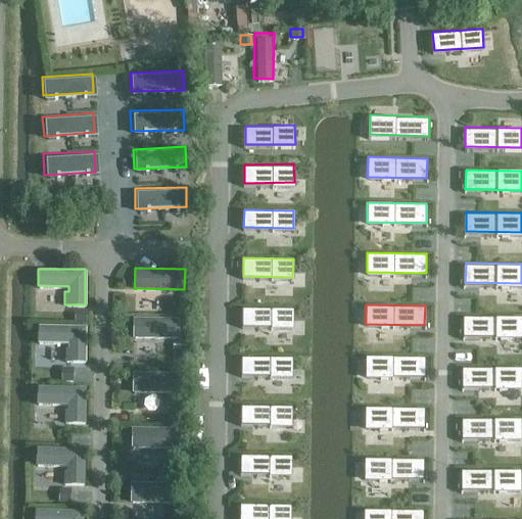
[(85,308),(73,307),(73,322),(85,323),(85,308)]
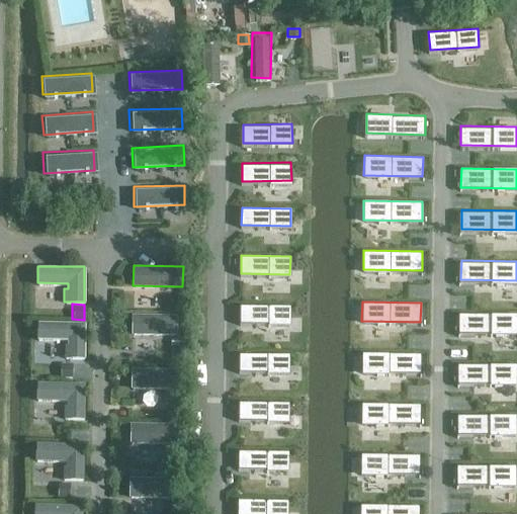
[(291,306),(242,305),(242,323),(290,324),(291,306)]
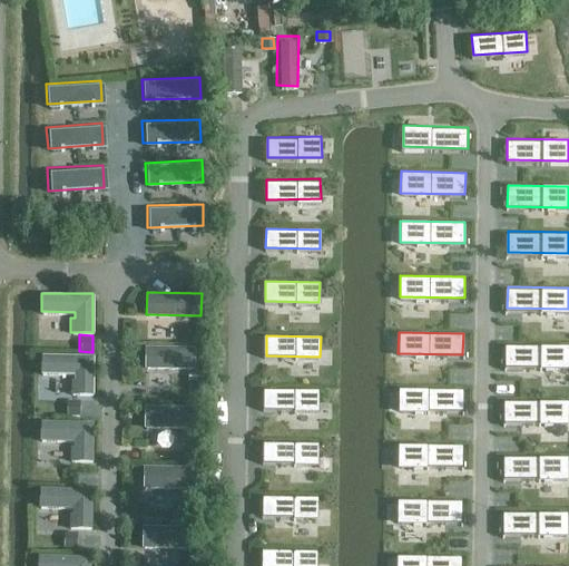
[(146,344),(145,368),(199,369),(200,345),(146,344)]
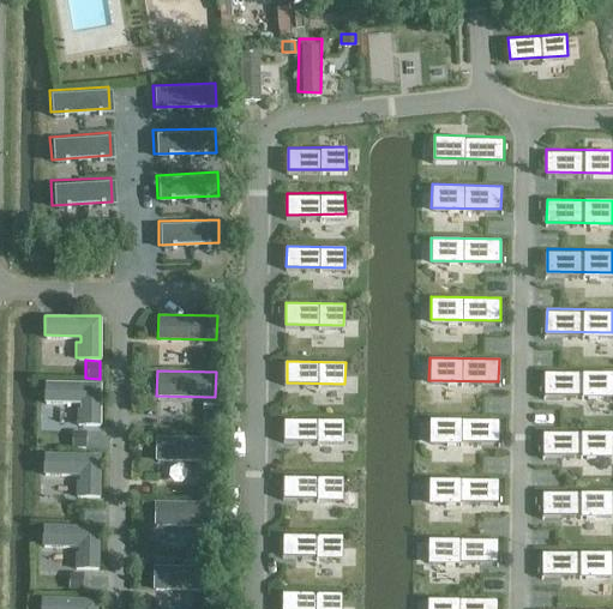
[(612,372),(546,371),(545,393),(612,395),(612,372)]
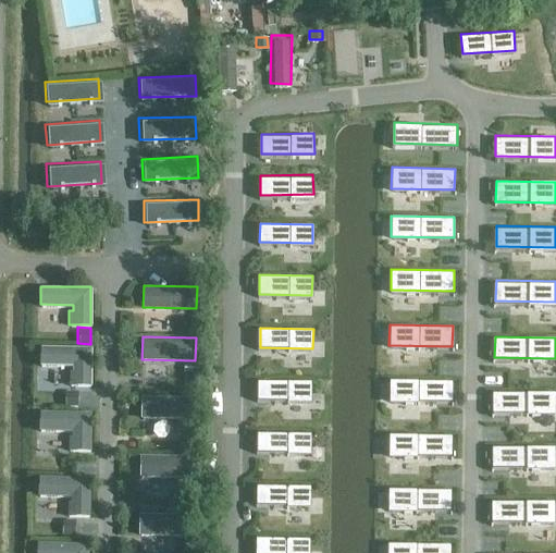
[(90,347),(40,346),(40,364),(72,365),(72,370),(70,370),(70,383),(89,384),(90,347)]
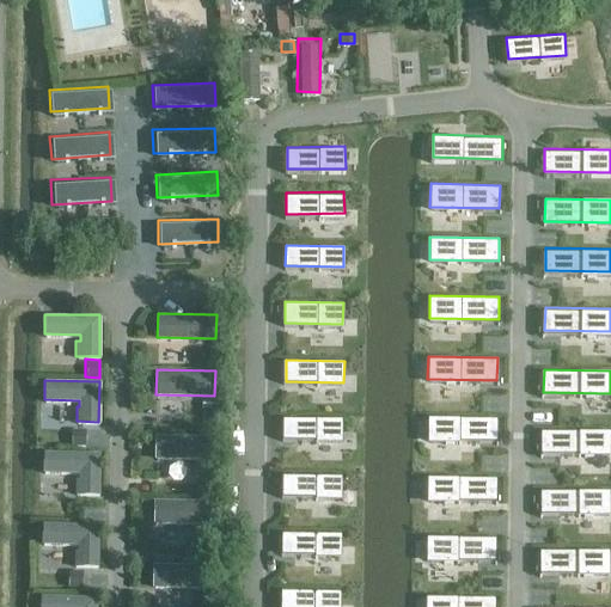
[(342,417),(285,416),(283,436),(342,437),(342,417)]
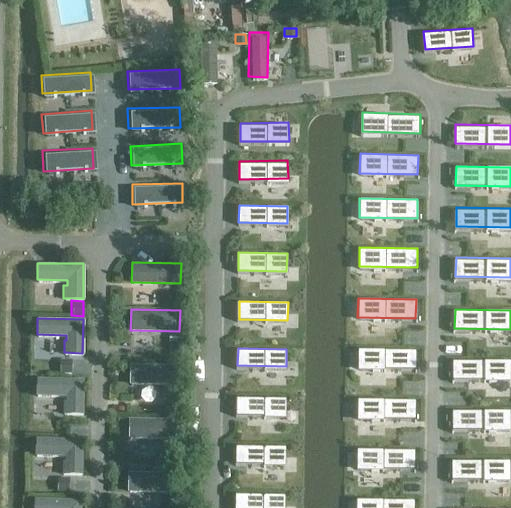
[(416,349),(358,348),(358,367),(416,368),(416,349)]
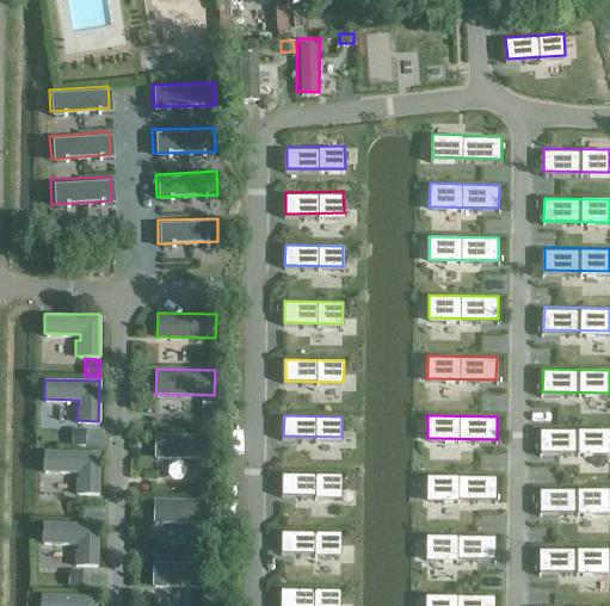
[(71,444),(84,444),(84,427),(71,427),(71,444)]
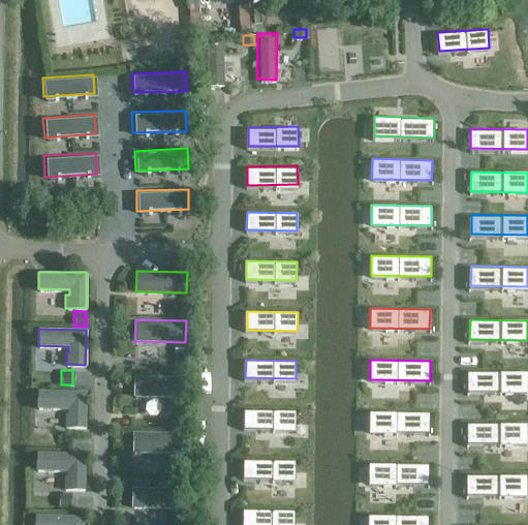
[(527,371),(469,371),(468,391),(527,391),(527,371)]
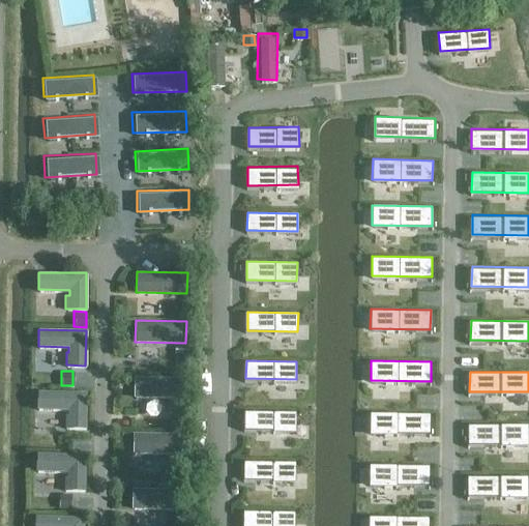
[(135,375),(135,397),(185,398),(185,377),(135,375)]
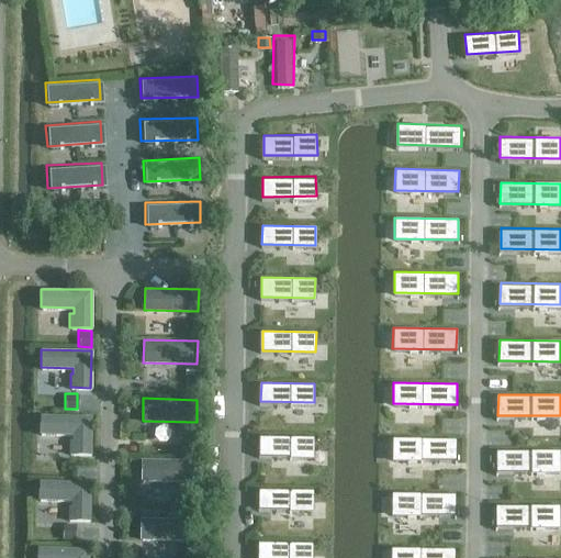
[(69,453),(89,453),(90,416),(40,415),(40,433),(73,433),(73,439),(69,439),(69,453)]
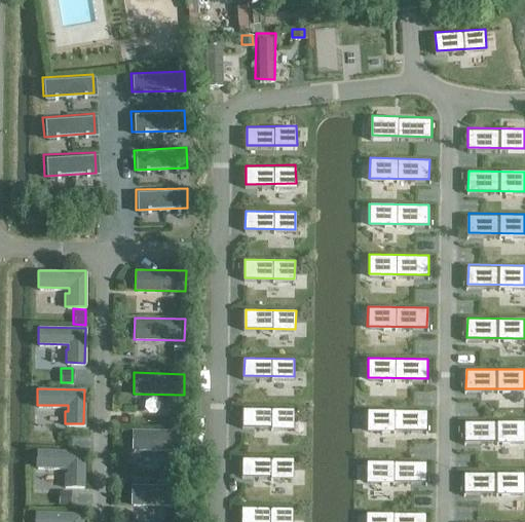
[(292,408),(241,407),(241,425),(291,426),(292,408)]
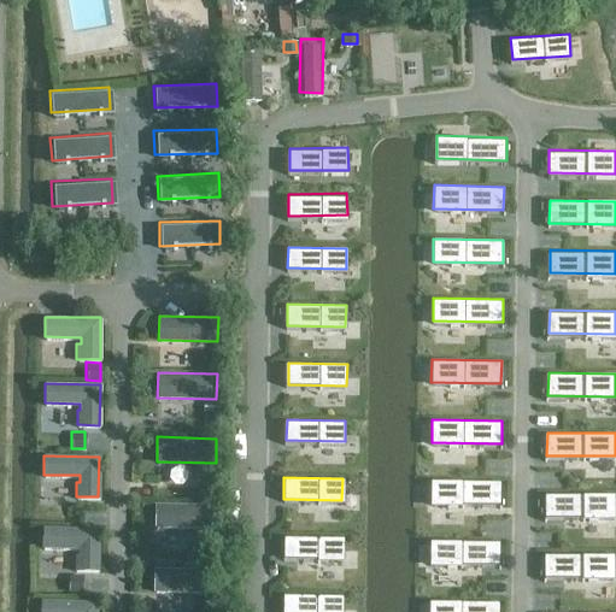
[(502,482),(432,480),(432,502),(502,505),(502,482)]
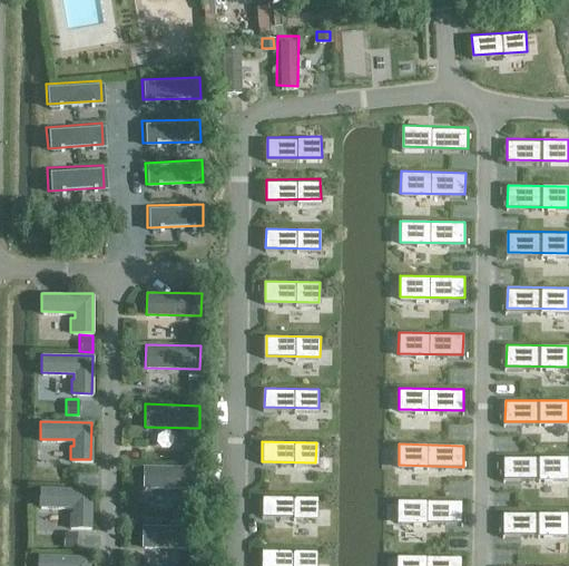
[(196,447),(183,447),(183,462),(196,462),(196,447)]
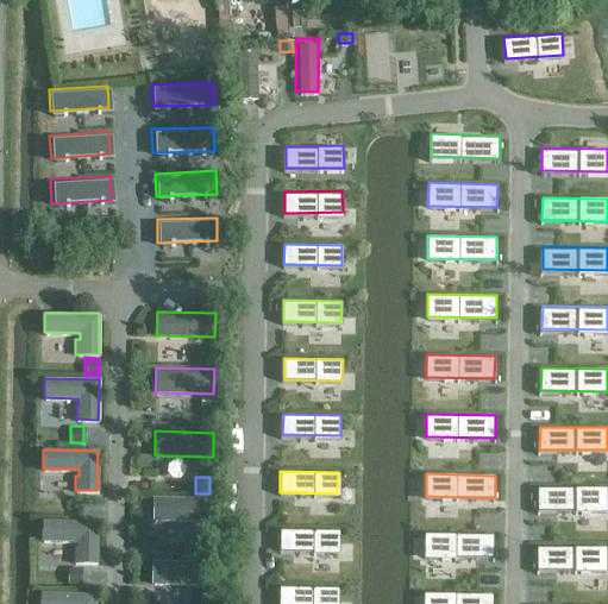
[(607,488),(539,485),(538,508),(607,510),(607,488)]
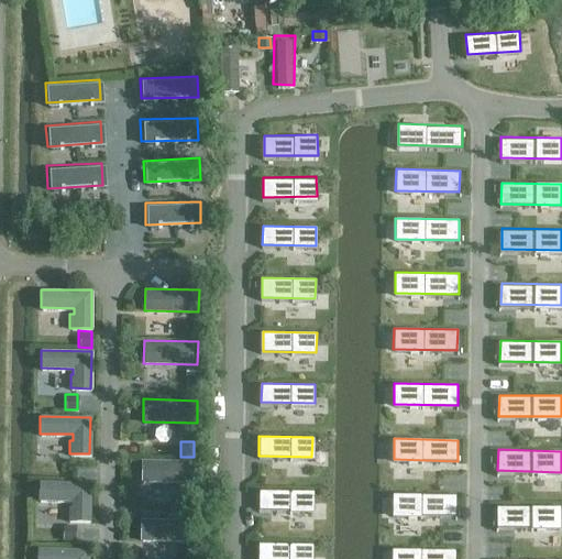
[(141,458),(140,481),(194,482),(195,460),(141,458)]
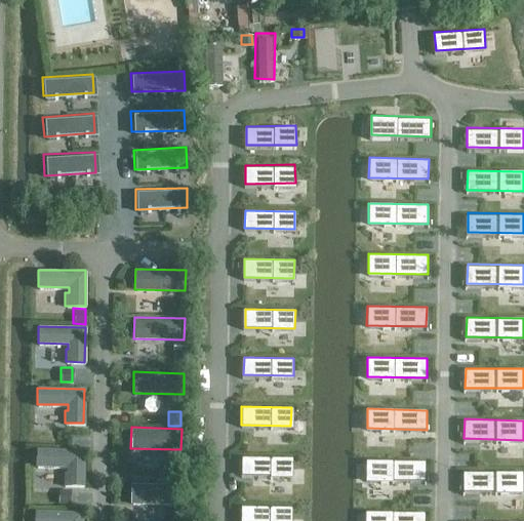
[(64,484),(83,484),(83,450),(36,449),(36,466),(67,467),(67,472),(64,472),(64,484)]
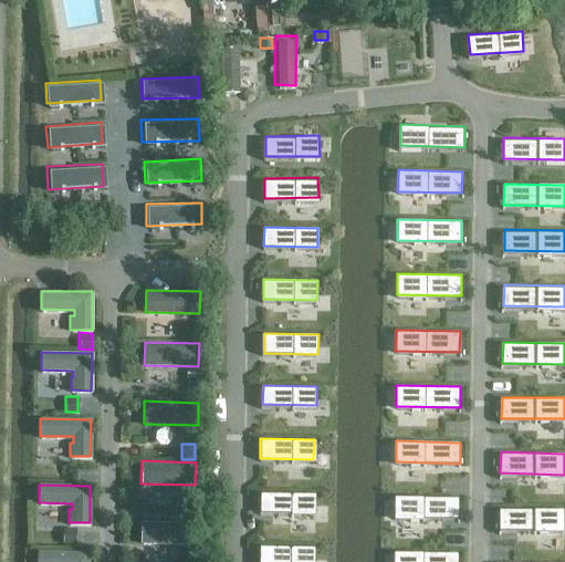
[(314,493),(261,492),(261,511),(314,512),(314,493)]
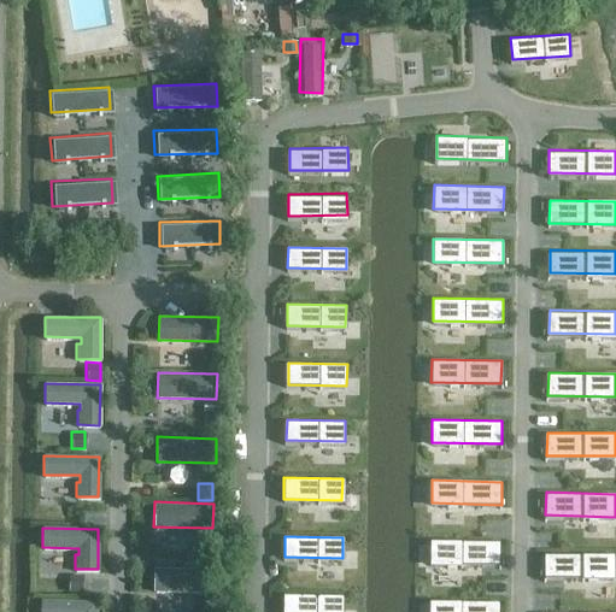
[(502,541),(432,539),(432,562),(502,564),(502,541)]
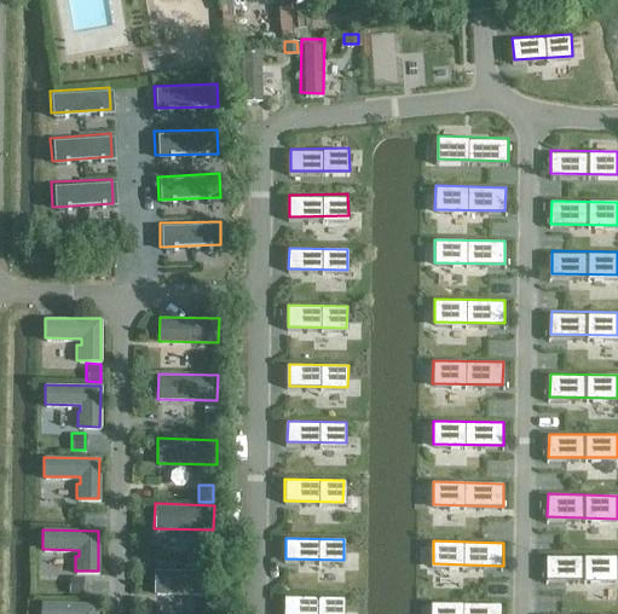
[(617,556),(548,555),(547,578),(617,579),(617,556)]
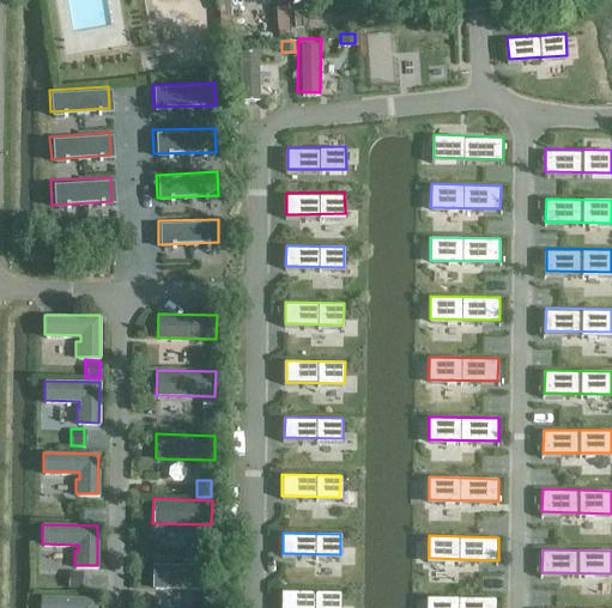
[(152,563),(151,588),(210,589),(211,564),(152,563)]
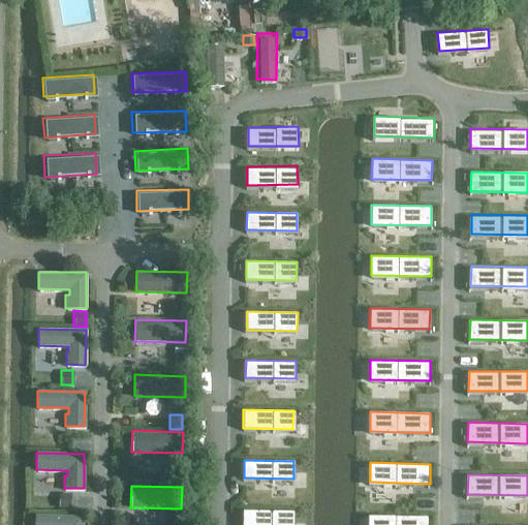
[(58,506),(71,506),(71,491),(58,491),(58,506)]
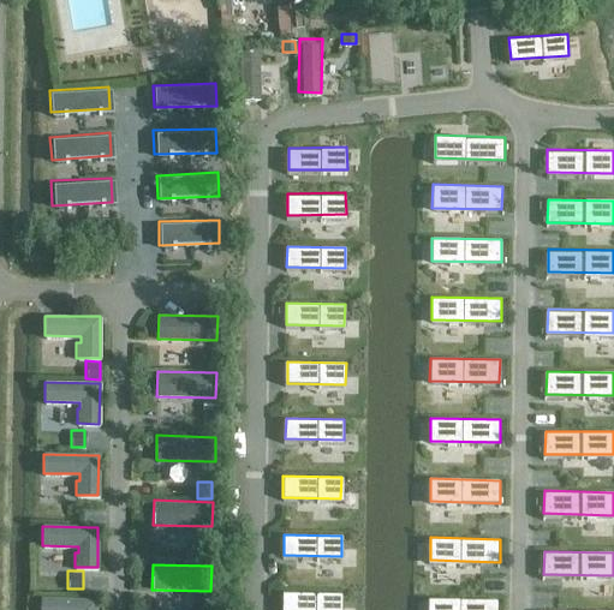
[(339,609),(340,594),(282,593),(281,609),(339,609)]
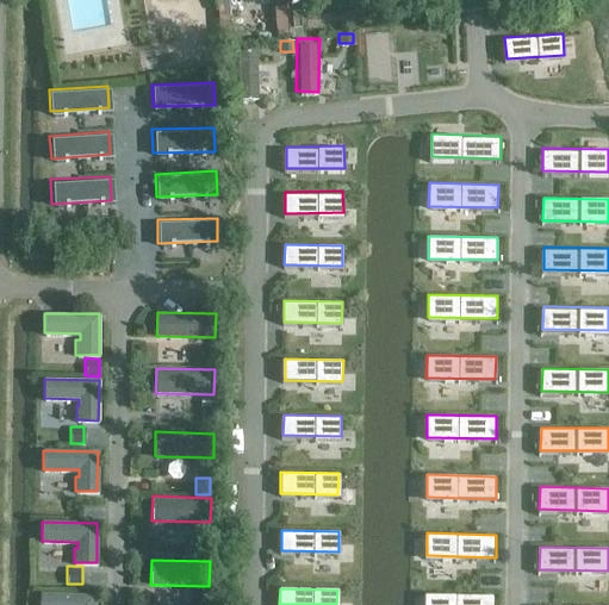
[(495,604),(496,594),(427,592),(426,604),(495,604)]
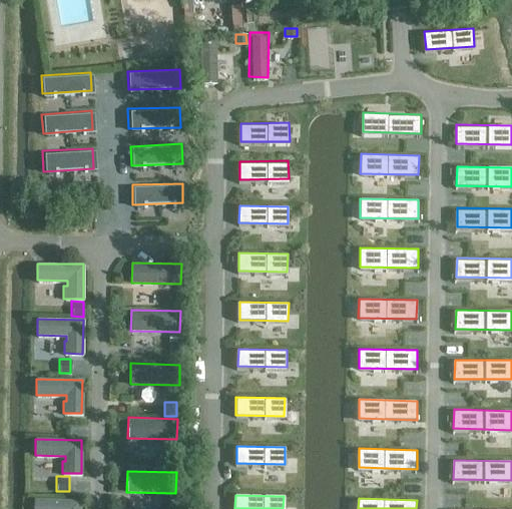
[(79,508),(80,501),(34,499),(33,508),(79,508)]
